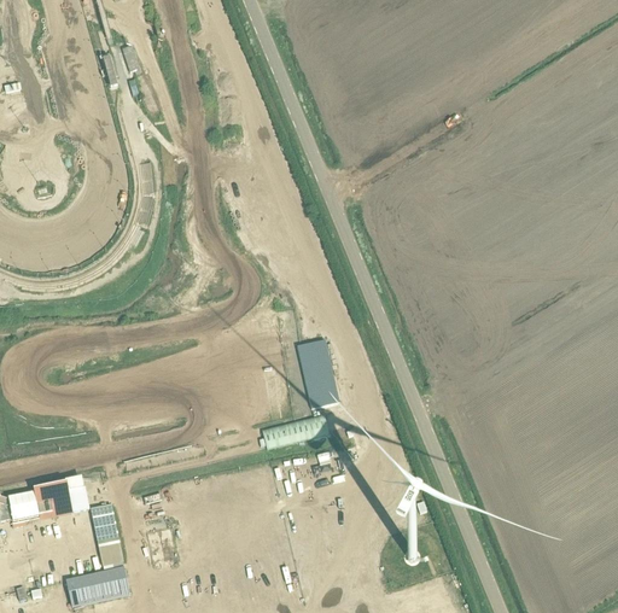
[(118,47),(127,71),(138,68),(130,44),(118,47)]
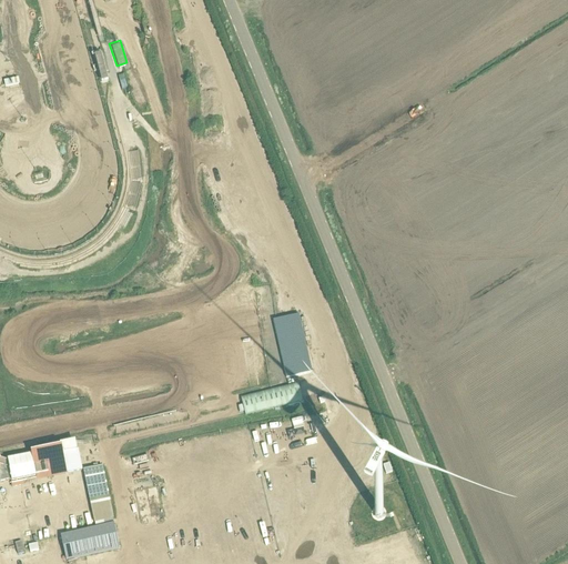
[(92,52),(95,79),(103,79),(100,51),(92,52)]
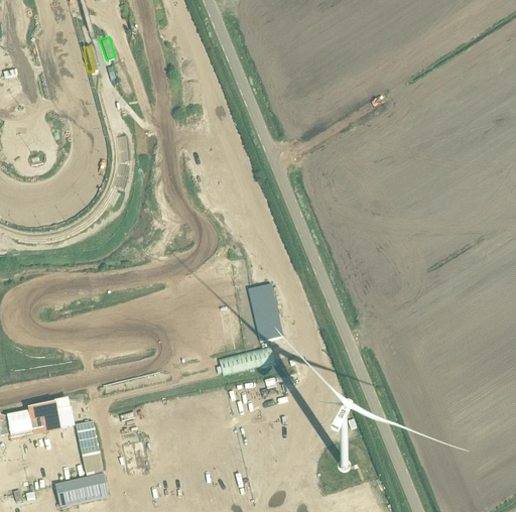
[(284,336),(272,283),(248,289),(260,341),(284,336)]
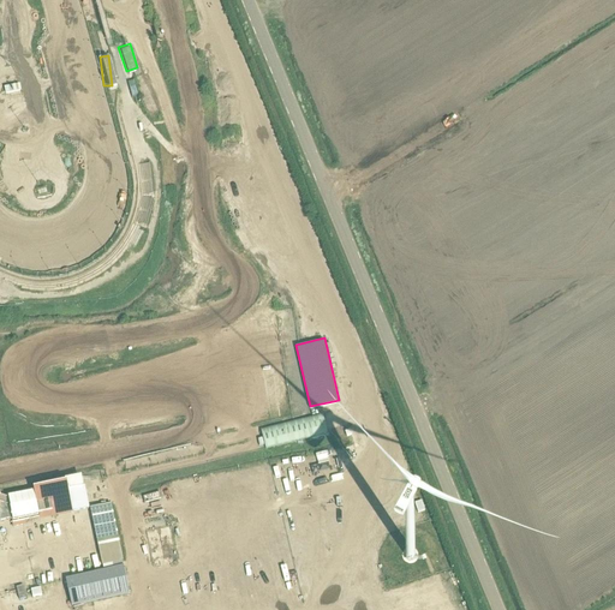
[(328,431),(323,413),(262,428),(266,446),(328,431)]
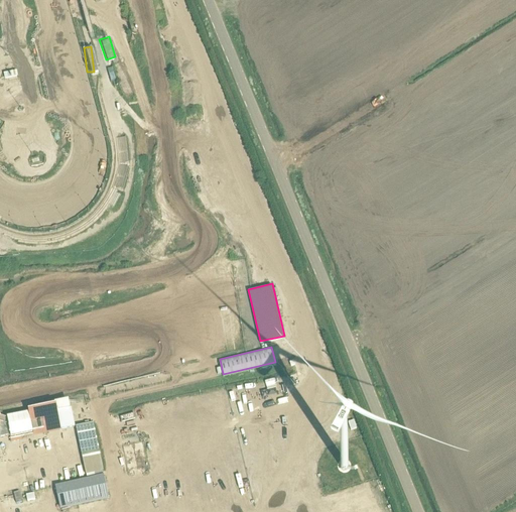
[(57,411),(57,408),(70,406),(69,399),(55,402),(56,404),(6,414),(11,439),(22,437),(21,435),(76,424),(72,408),(57,411)]
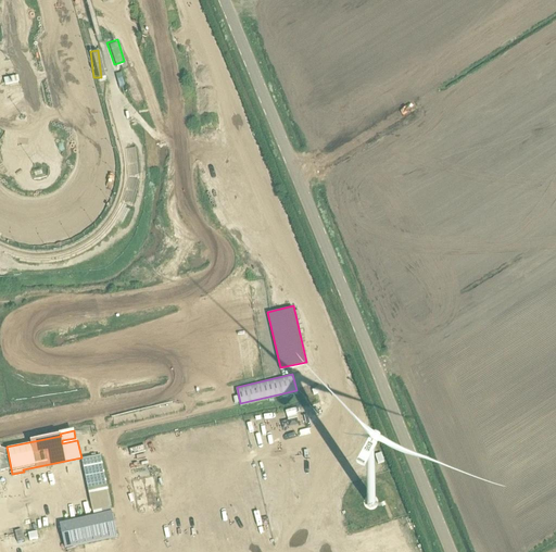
[(83,458),(95,515),(112,512),(100,454),(83,458)]
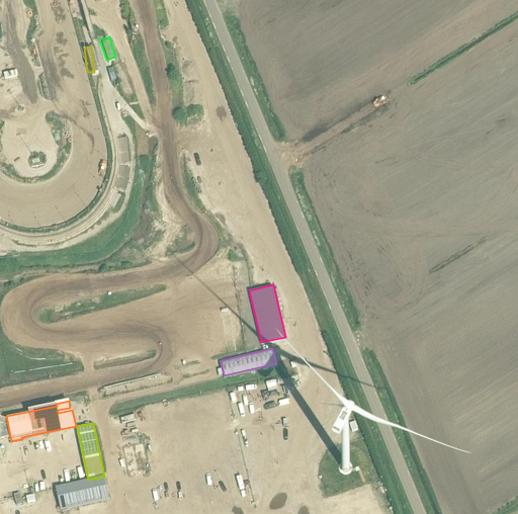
[(342,465),(342,466),(342,467),(342,468),(343,468),(343,469),(344,469),(345,469),(346,469),(347,469),(348,469),(348,468),(349,468),(349,467),(350,466),(350,465),(350,464),(349,464),(349,463),(348,463),(348,462),(347,462),(346,461),(345,461),(345,462),(344,462),(343,462),(343,463),(342,463),(342,464),(342,465)]
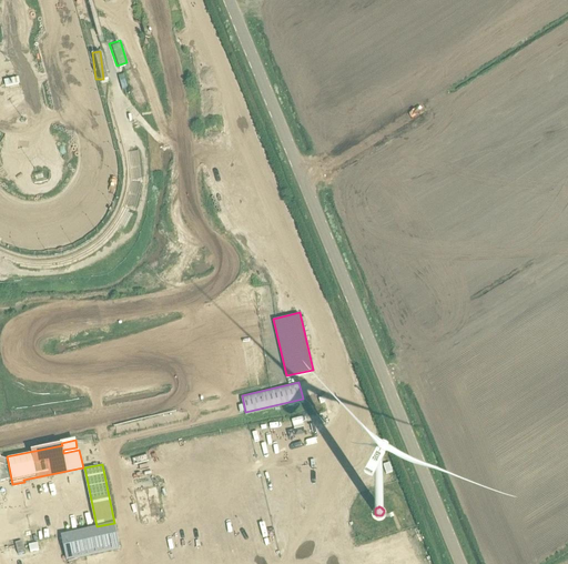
[(114,523),(97,526),(61,533),(66,557),(119,546),(114,523)]
